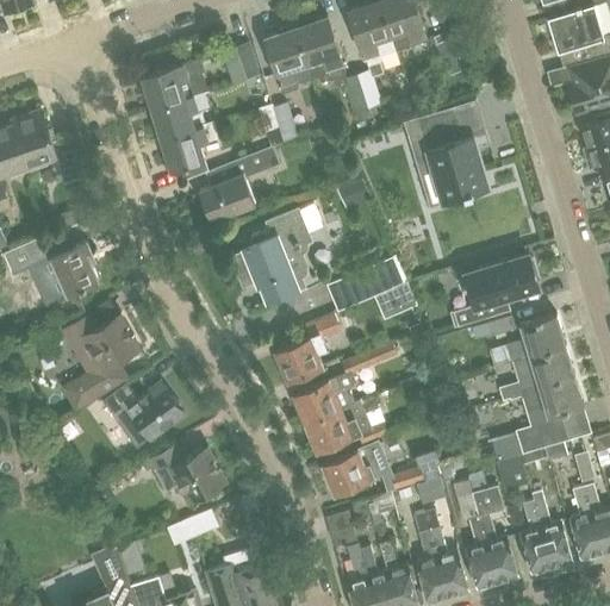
[(35,4),(33,0),(0,0),(0,5),(2,13),(35,4)]
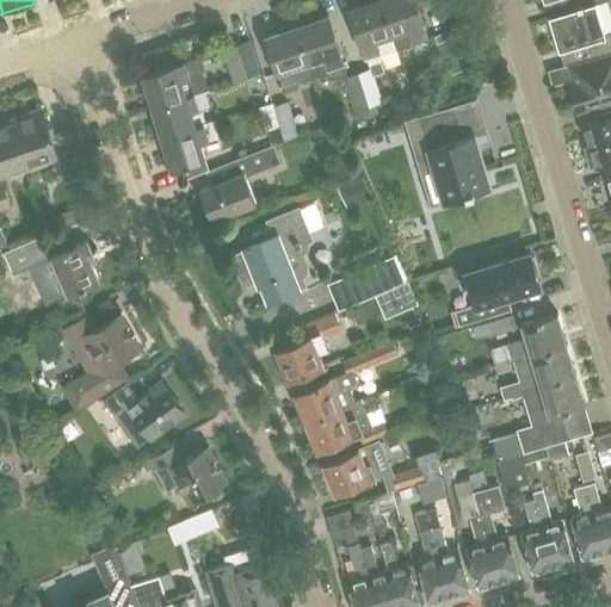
[(381,57),(395,51),(378,0),(370,0),(362,4),(362,5),(347,10),(364,62),(366,62),(369,70),(357,74),(368,109),(382,104),(374,78),(384,74),(381,63),(382,62),(381,57)]
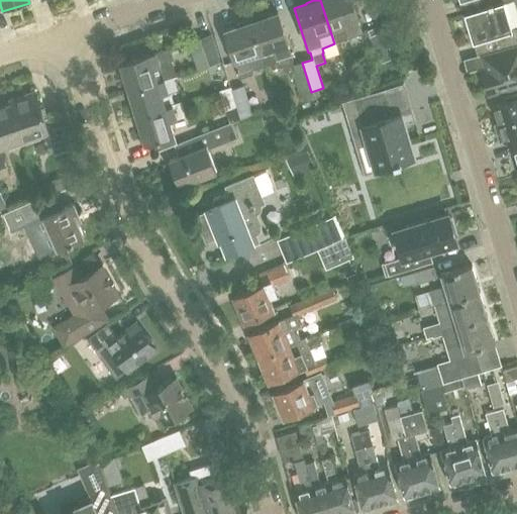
[(320,0),(334,43),(362,35),(349,0),(320,0)]
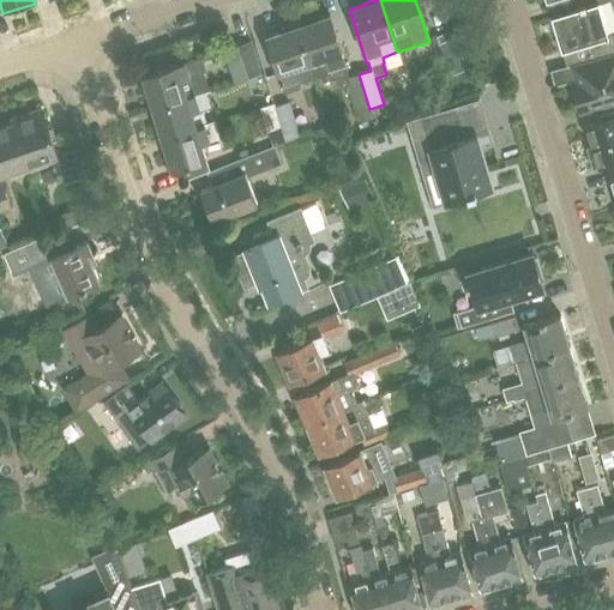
[(613,0),(546,0),(547,2),(552,0),(570,0),(575,12),(578,11),(578,8),(585,6),(585,8),(597,5),(613,0)]
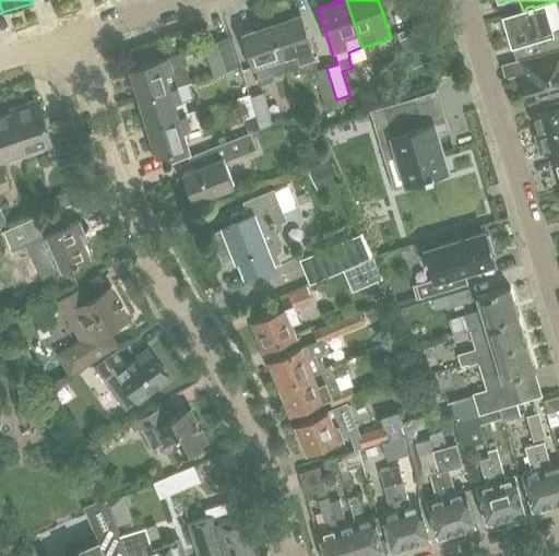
[(558,33),(552,35),(544,4),(533,8),(533,6),(526,8),(526,10),(523,11),(502,18),(511,48),(533,42),(537,57),(558,50),(558,33)]
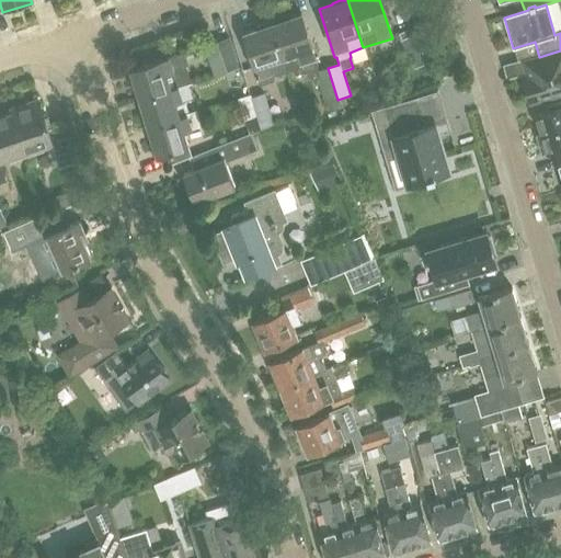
[(288,18),(271,23),(282,59),(286,73),(300,68),(302,73),(306,72),(307,78),(312,81),(317,79),(324,104),(338,100),(328,68),(316,72),(316,69),(318,69),(300,15),(288,19),(288,18)]
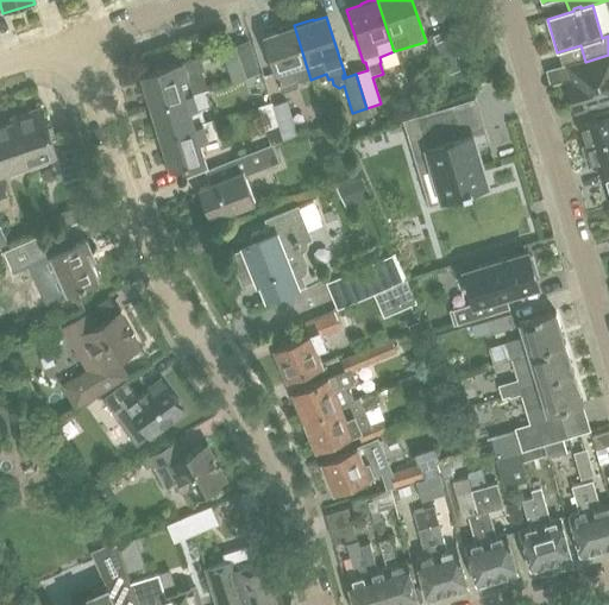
[(290,69),(306,64),(294,25),(276,31),(277,33),(263,37),(280,89),(295,84),(290,69)]
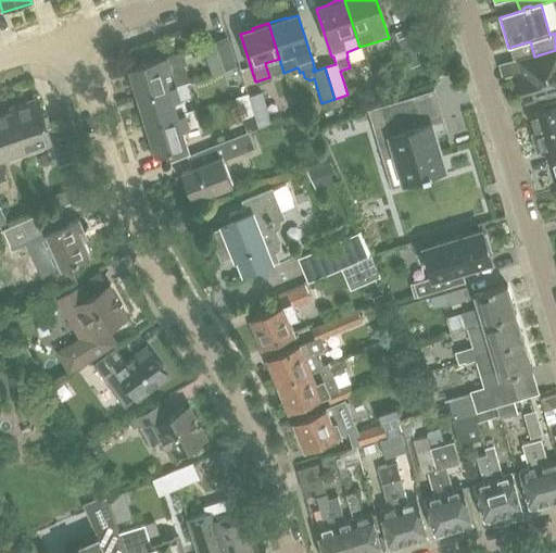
[(409,66),(421,60),(405,26),(392,32),(409,66)]
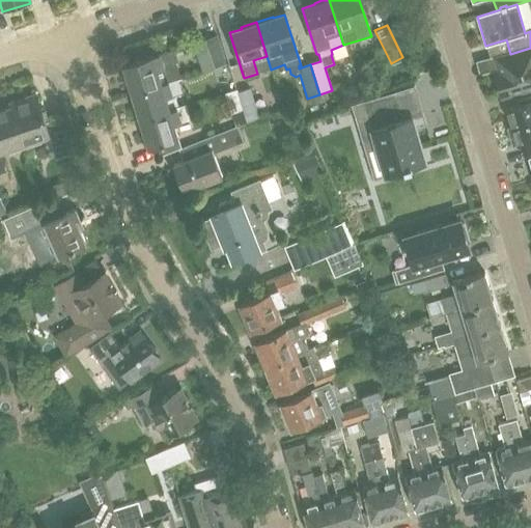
[(203,40),(213,68),(215,76),(226,72),(215,37),(203,40)]
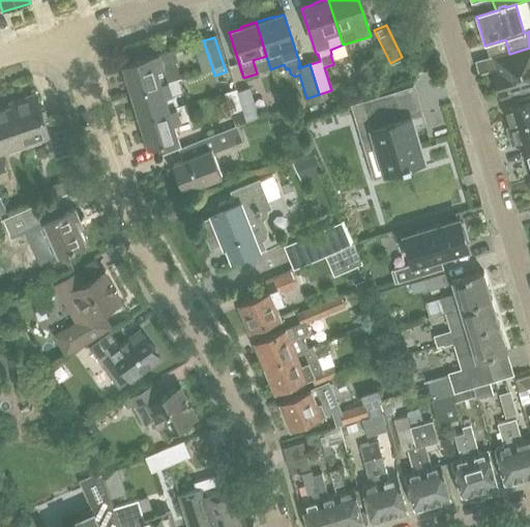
[(201,71),(212,68),(203,40),(193,45),(201,71)]
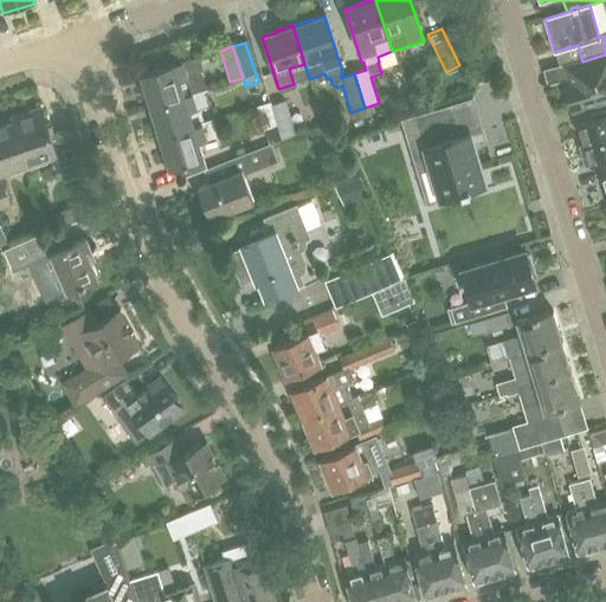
[(605,54),(582,62),(573,64),(578,77),(562,82),(572,115),(605,103),(605,54)]
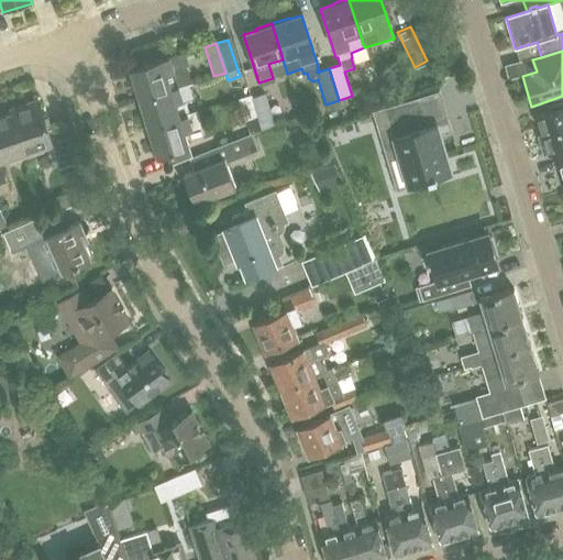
[(130,73),(133,85),(132,86),(136,100),(139,100),(139,101),(177,88),(187,85),(199,81),(192,59),(183,62),(181,56),(130,73)]
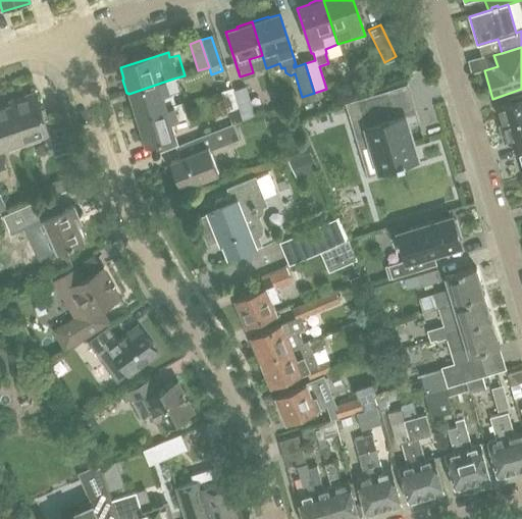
[(173,79),(164,82),(128,94),(133,105),(131,106),(135,119),(137,118),(137,120),(165,110),(162,98),(177,93),(173,79)]
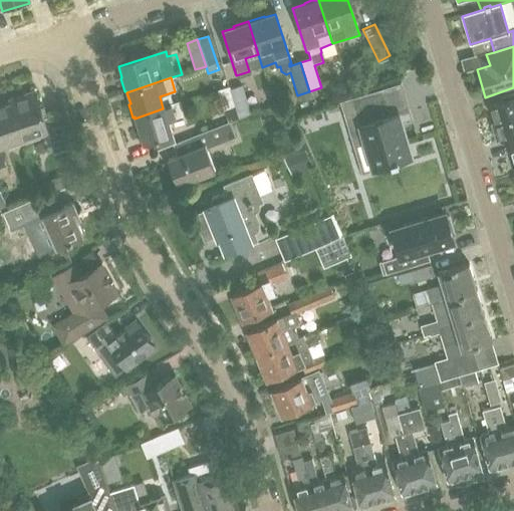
[(229,91),(233,107),(238,119),(251,114),(243,86),(229,91)]
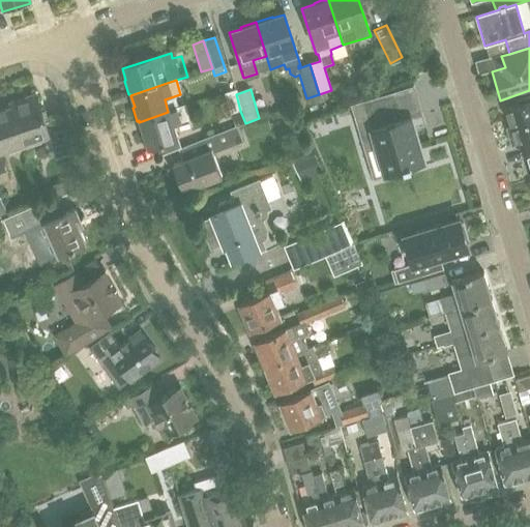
[(9,107),(10,110),(23,145),(48,137),(35,97),(9,107)]
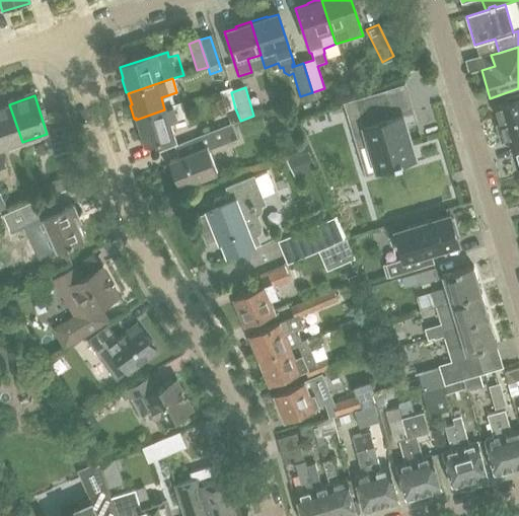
[(401,165),(416,161),(402,118),(393,121),(385,95),(355,104),(376,174),(402,166),(401,165)]
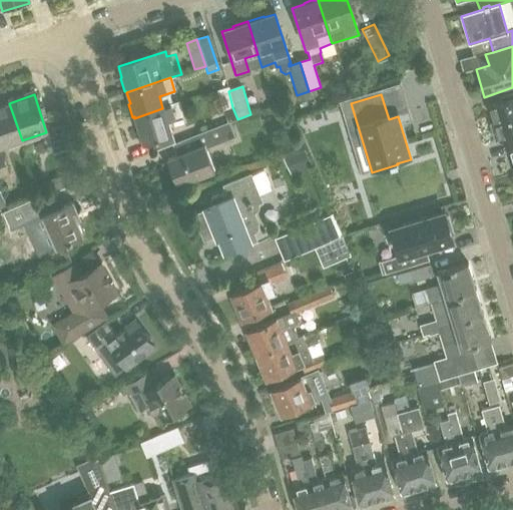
[(494,125),(512,119),(512,99),(489,106),(494,125)]
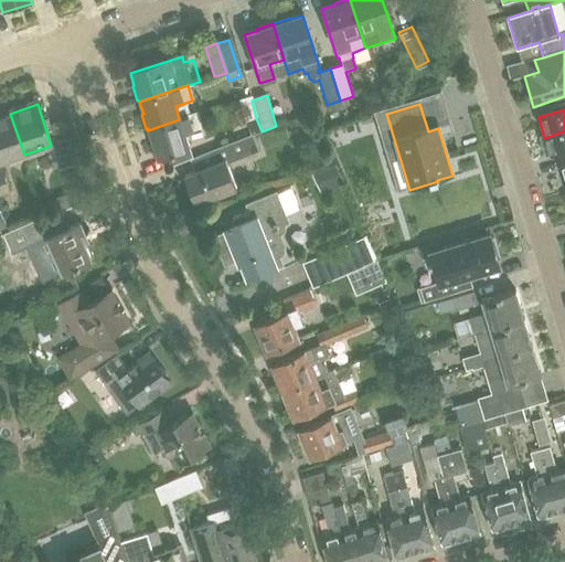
[(179,119),(148,130),(152,144),(151,144),(156,158),(157,158),(158,159),(167,156),(171,169),(192,160),(184,134),(201,128),(196,114),(179,119)]
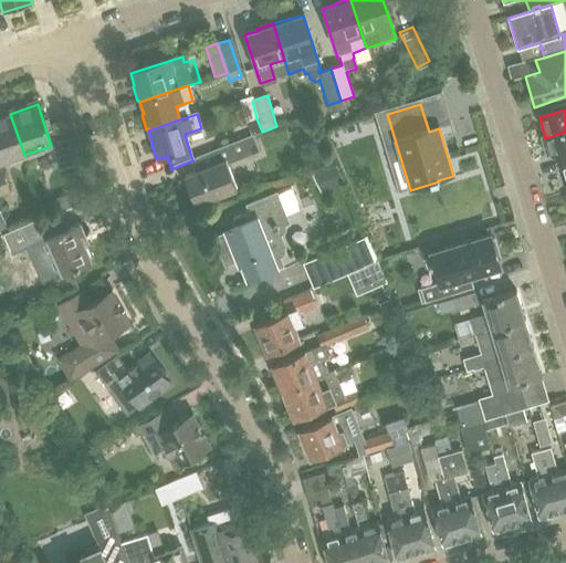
[(0,163),(24,155),(11,117),(0,121),(0,163)]
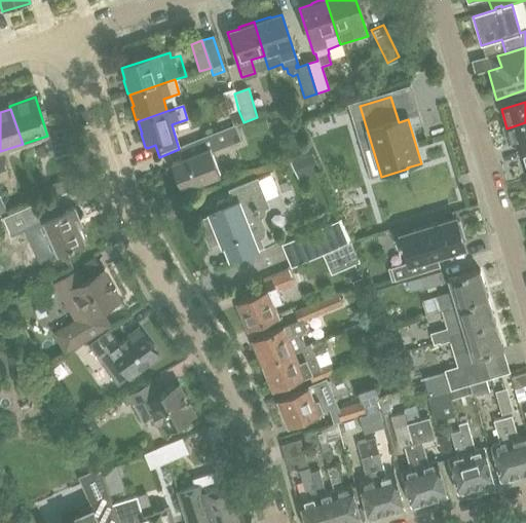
[(238,110),(227,114),(234,125),(243,122),(238,110)]
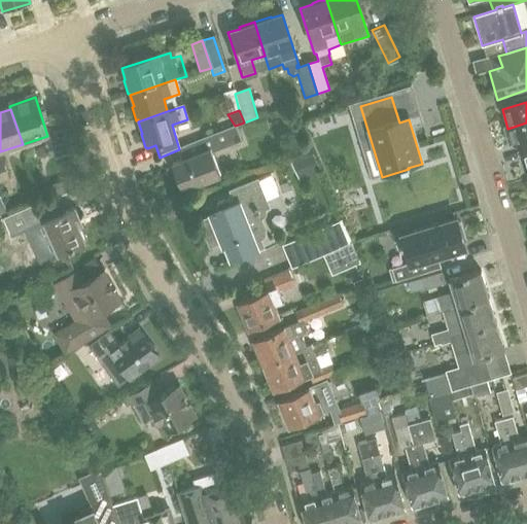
[(62,118),(44,125),(48,137),(63,132),(66,131),(62,118)]
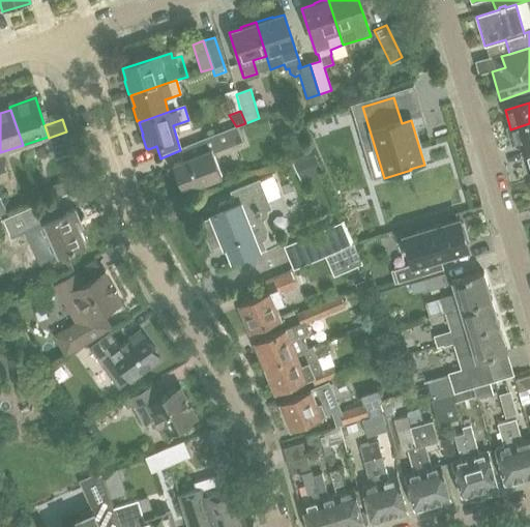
[(529,143),(529,123),(510,129),(516,148),(529,143)]
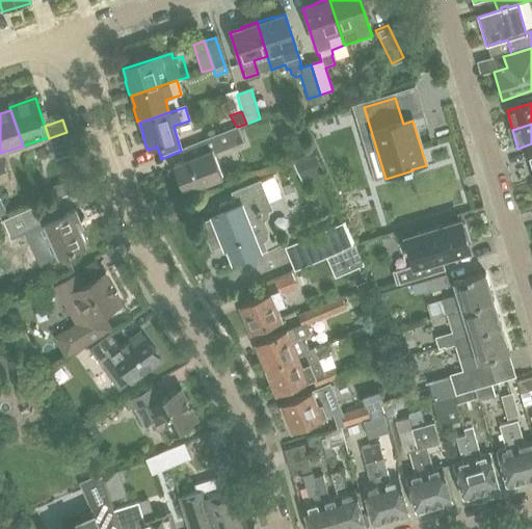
[(202,157),(173,168),(183,195),(222,180),(213,158),(236,149),(230,132),(196,144),(202,157)]
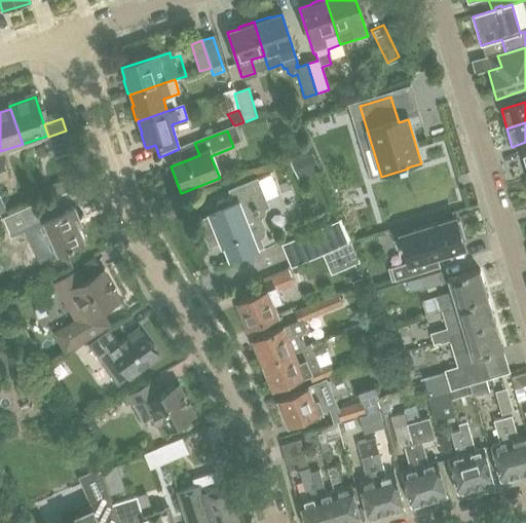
[(311,153),(296,159),(305,180),(320,174),(311,153)]
